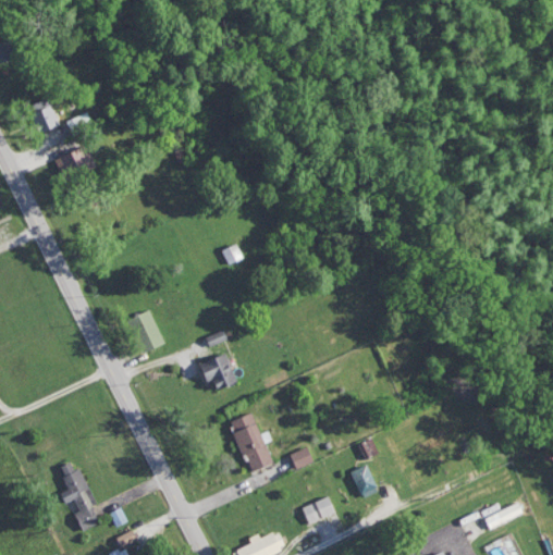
[(0,44),(20,39),(25,62),(0,68),(0,44)]
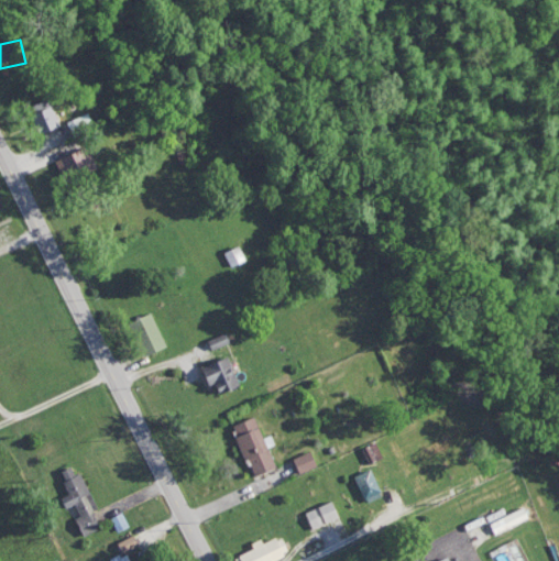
[(33,113),(44,136),(65,128),(54,103),(33,113)]
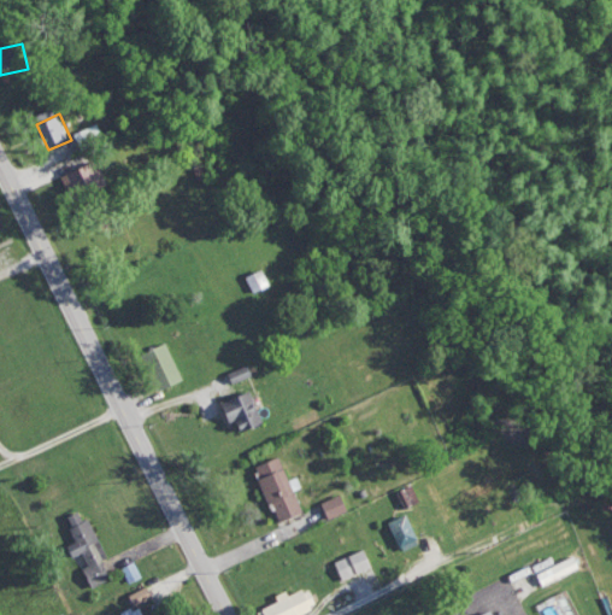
[(107,179),(90,156),(63,176),(78,199),(107,179)]
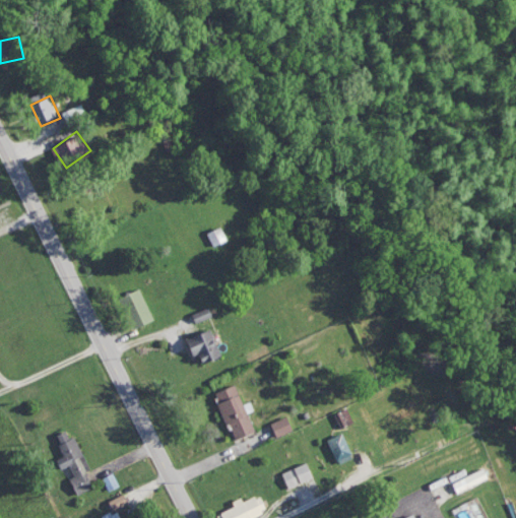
[(207,233),(212,247),(227,242),(221,228),(207,233)]
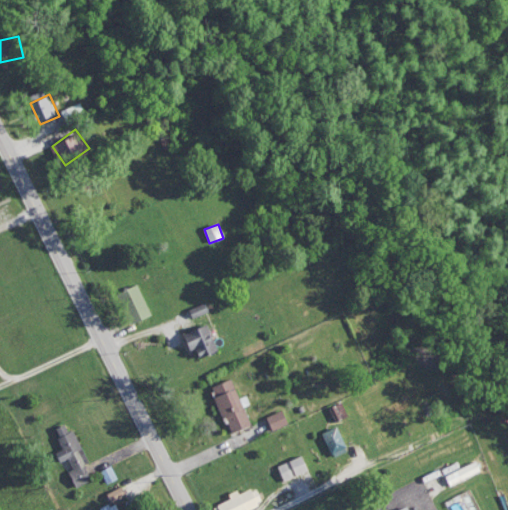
[(132,325),(152,314),(136,284),(115,295),(132,325)]
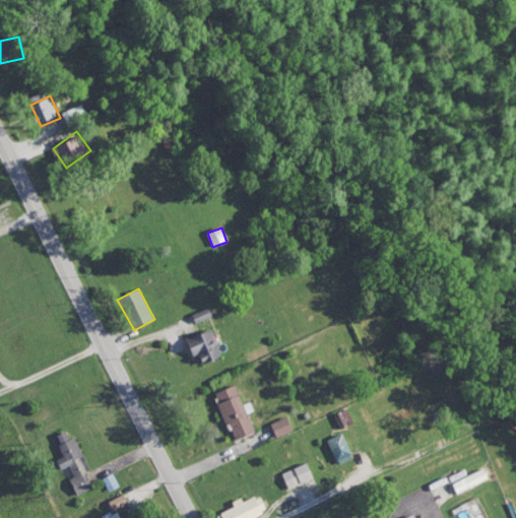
[(196,367),(220,355),(208,328),(184,339),(196,367)]
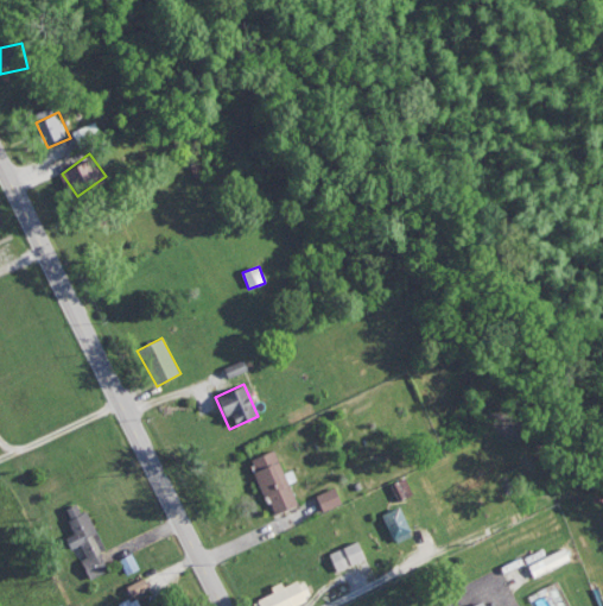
[(249,461),(272,516),(298,505),(274,450),(249,461)]
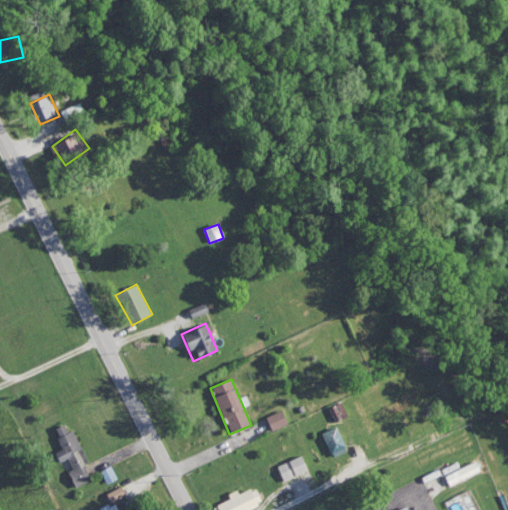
[(333,411),(346,405),(352,419),(339,425),(333,411)]
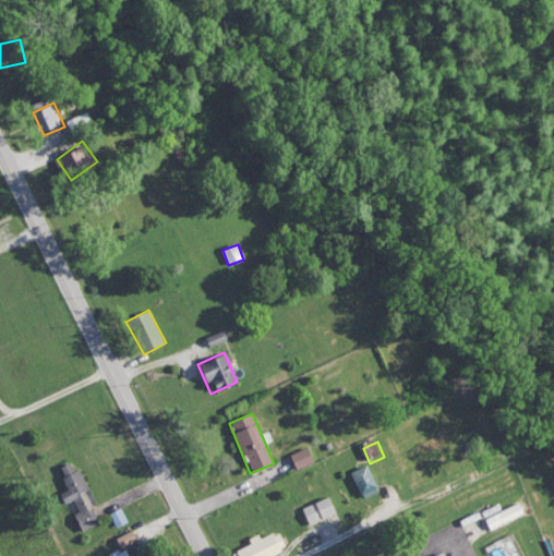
[(297,468),(311,462),(306,450),(292,456),(297,468)]
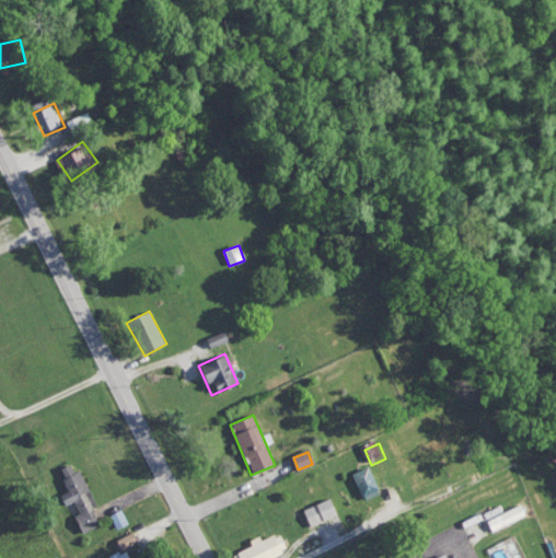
[(79,471),(74,473),(70,465),(58,471),(70,495),(61,499),(82,538),(106,525),(79,471)]
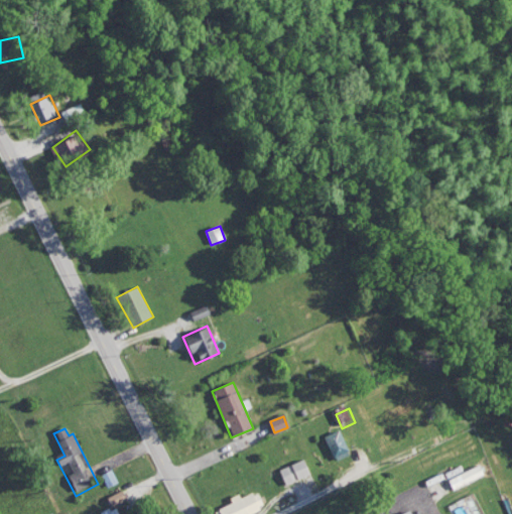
[(329,440),(345,433),(354,457),(338,464),(329,440)]
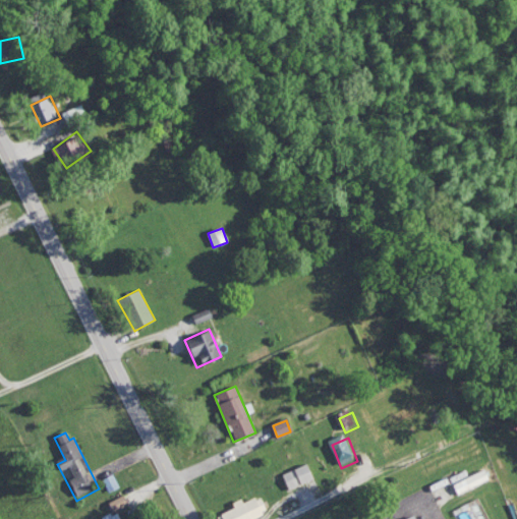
[(285,477),(310,465),(319,481),(293,494),(285,477)]
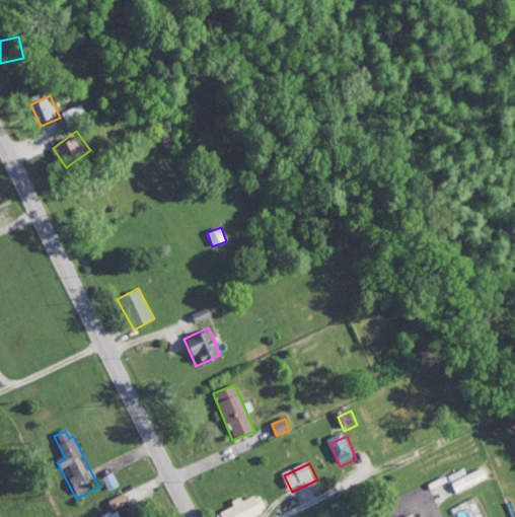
[(216,513),(217,516),(256,516),(266,513),(259,496),(216,513)]
